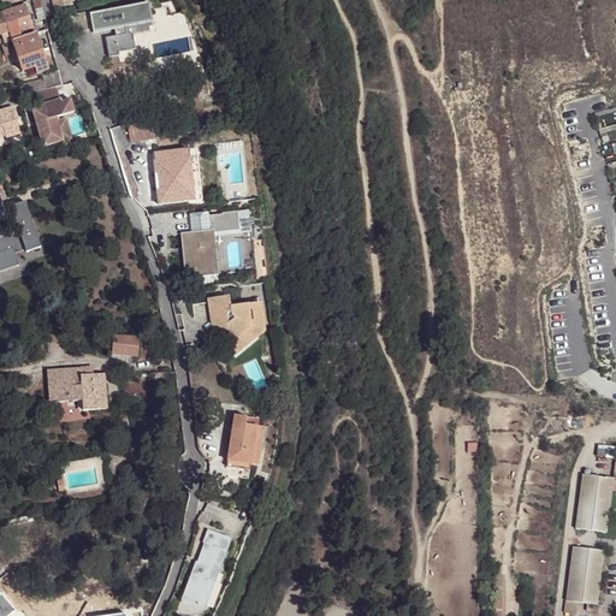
[(5,43),(13,41),(23,71),(35,67),(37,75),(48,71),(36,34),(49,29),(41,0),(31,0),(39,25),(34,27),(30,29),(10,35),(10,33),(3,35),(5,43)]
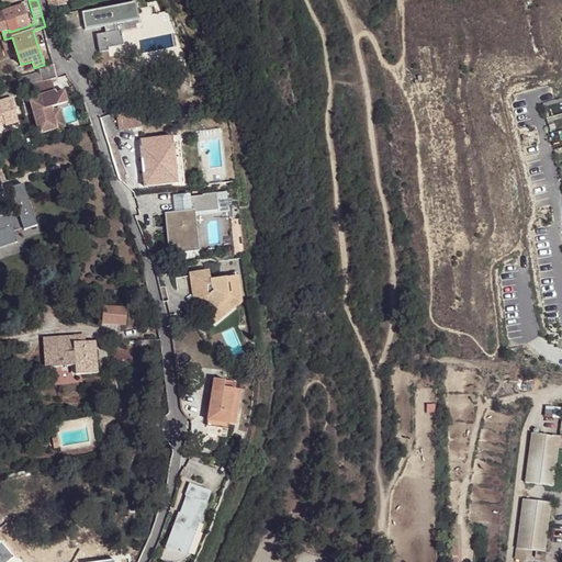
[(136,3),(81,11),(85,29),(85,31),(96,30),(108,27),(109,34),(97,36),(99,54),(108,53),(108,49),(123,46),(121,32),(119,32),(116,33),(114,25),(117,25),(138,21),(136,3)]
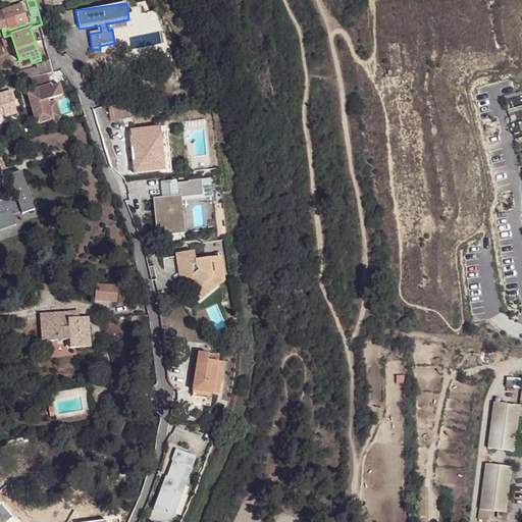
[(8,30),(25,24),(29,22),(22,4),(2,10),(4,16),(8,28),(8,30)]
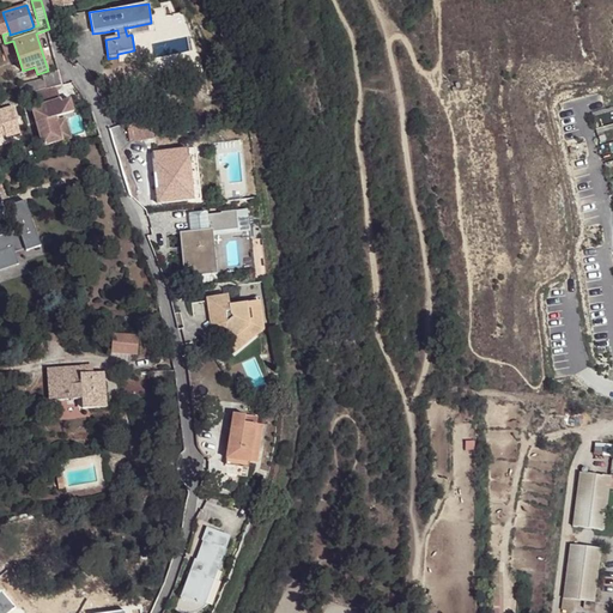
[(56,61),(53,48),(47,49),(49,62),(56,61)]
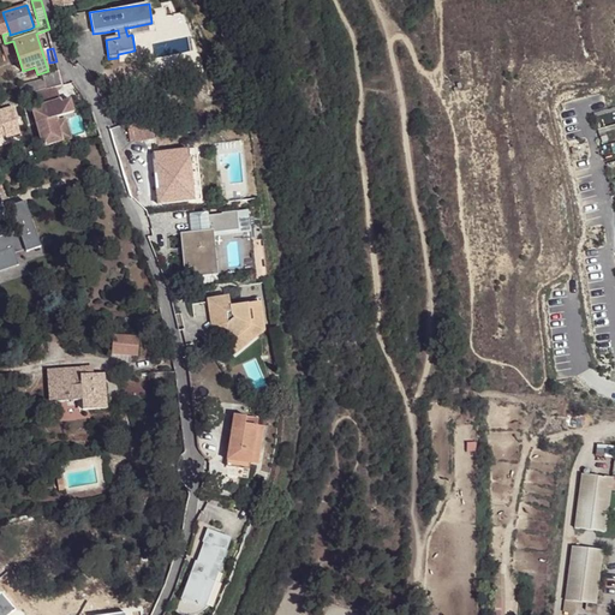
[(63,85),(61,83),(59,71),(43,75),(45,81),(47,89),(63,85)]
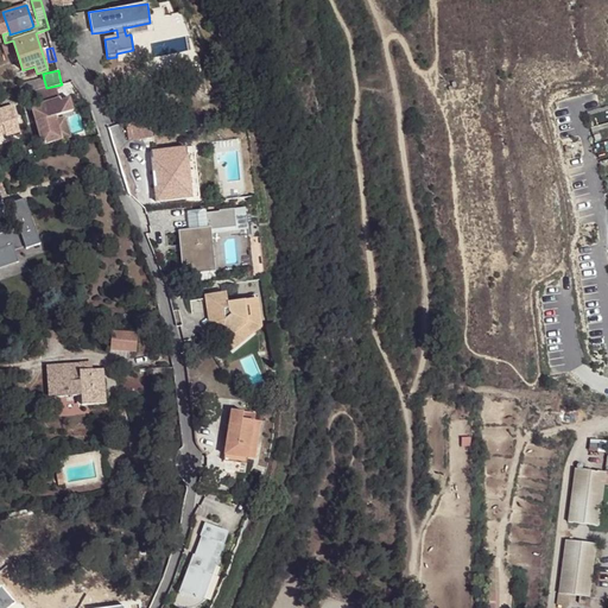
[(32,92),(42,89),(39,81),(30,84),(32,92)]
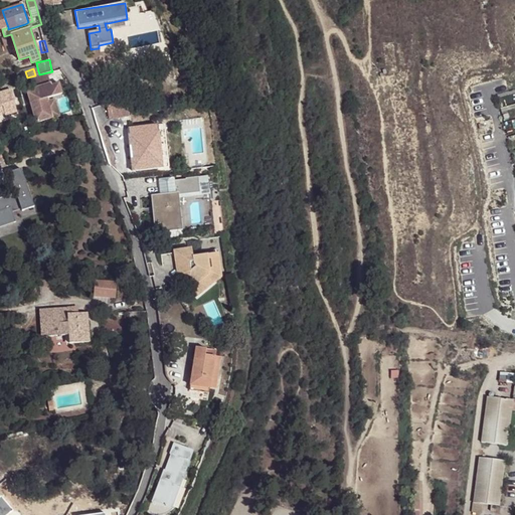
[(47,101),(45,95),(59,90),(56,79),(48,82),(48,79),(32,84),(33,88),(26,90),(36,122),(52,117),(47,101)]
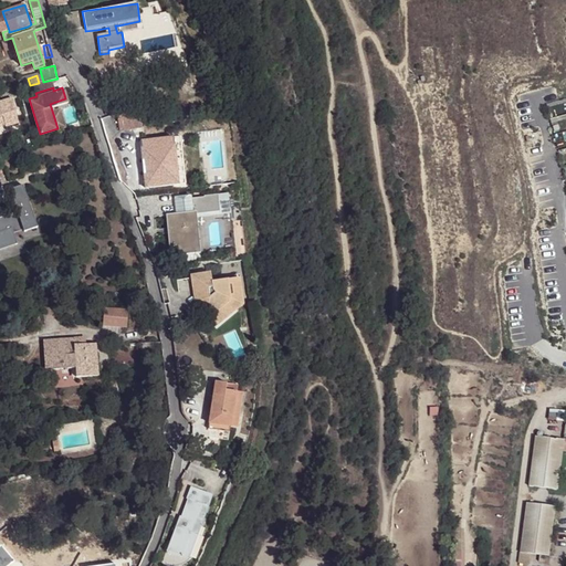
[(11,97),(0,101),(0,125),(4,124),(4,125),(18,122),(16,111),(11,97)]
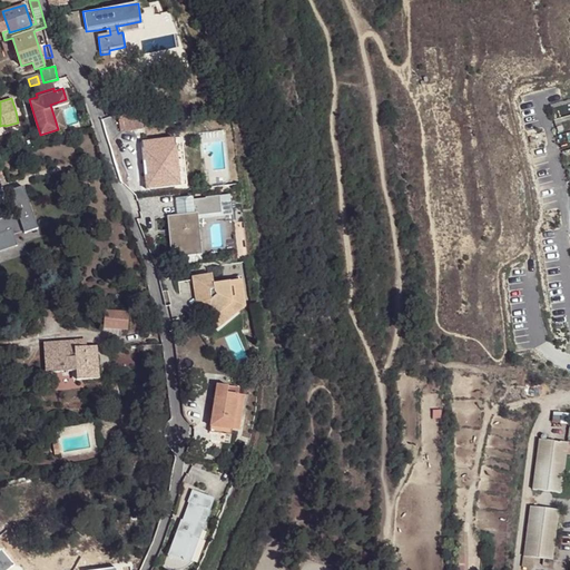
[(67,127),(61,109),(52,111),(58,129),(67,127)]
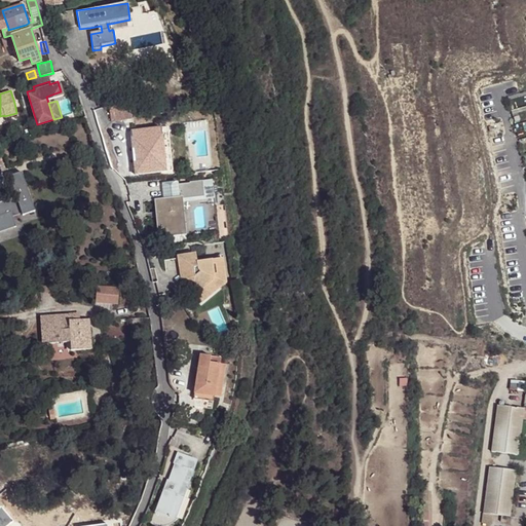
[(133,101),(108,106),(111,119),(139,114),(139,113),(139,101),(133,101)]
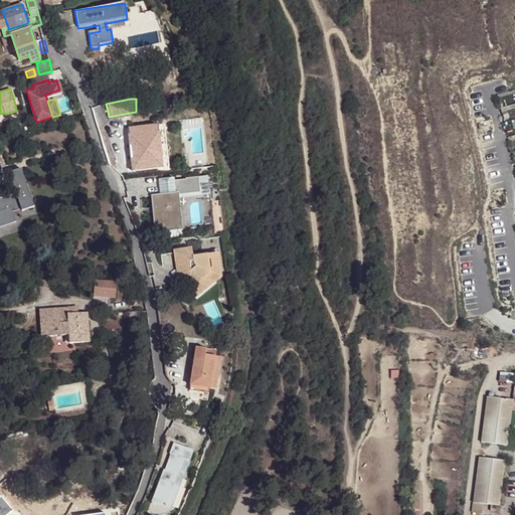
[(165,124),(128,128),(129,135),(159,131),(163,168),(169,167),(165,124)]
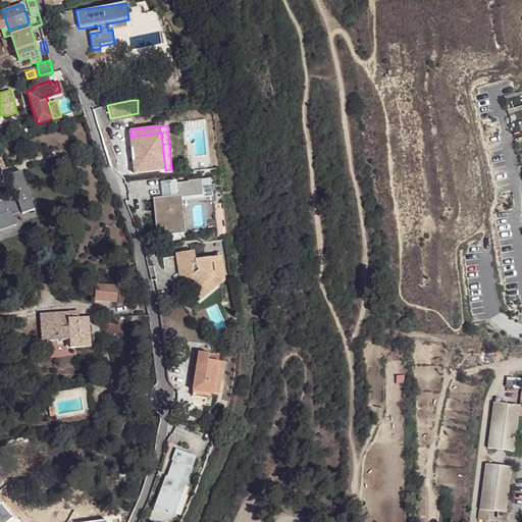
[(161,133),(131,137),(135,173),(165,170),(161,133)]
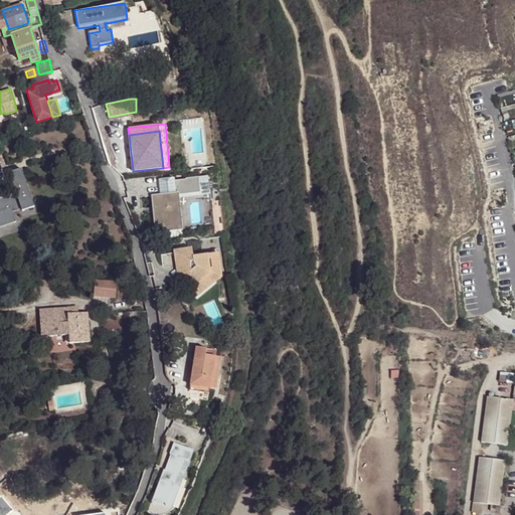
[(21,168),(9,172),(14,189),(0,194),(0,193),(0,226),(16,221),(13,211),(21,207),(22,210),(34,206),(21,168)]
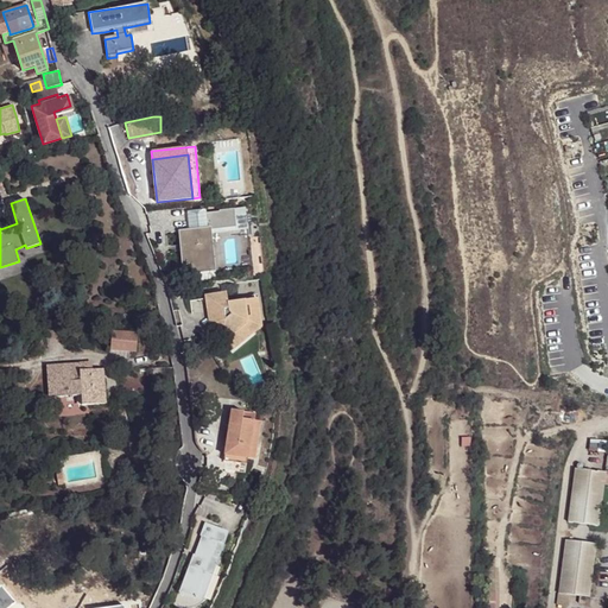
[(207,210),(188,211),(190,234),(185,234),(184,235),(183,235),(183,236),(183,238),(185,265),(190,264),(191,274),(213,272),(208,230),(236,227),(235,215),(247,214),(246,208),(220,210),(220,211),(207,213),(207,210)]
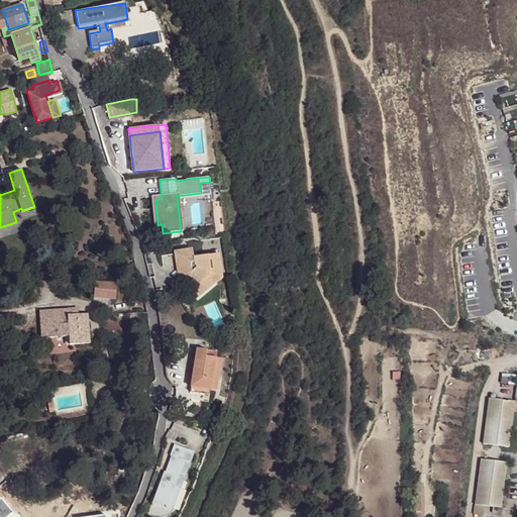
[(194,251),(163,255),(166,279),(173,290),(180,284),(184,280),(187,285),(196,296),(206,289),(202,283),(210,276),(220,276),(218,254),(202,256),(201,250),(194,251)]
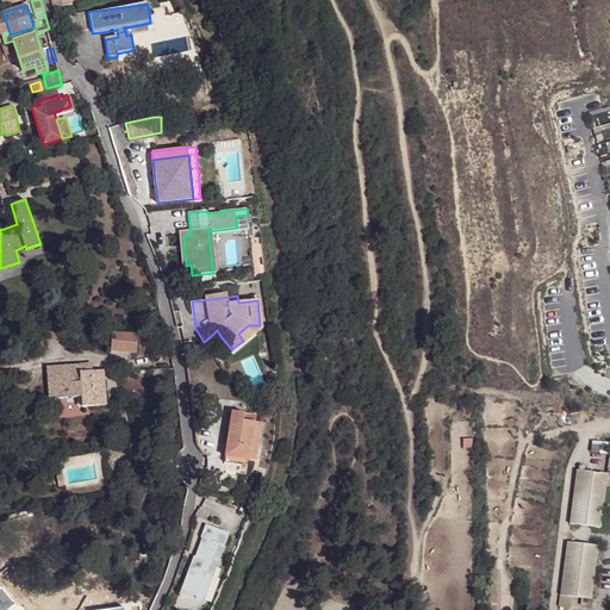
[(243,341),(260,328),(260,325),(248,325),(238,334),(243,341)]
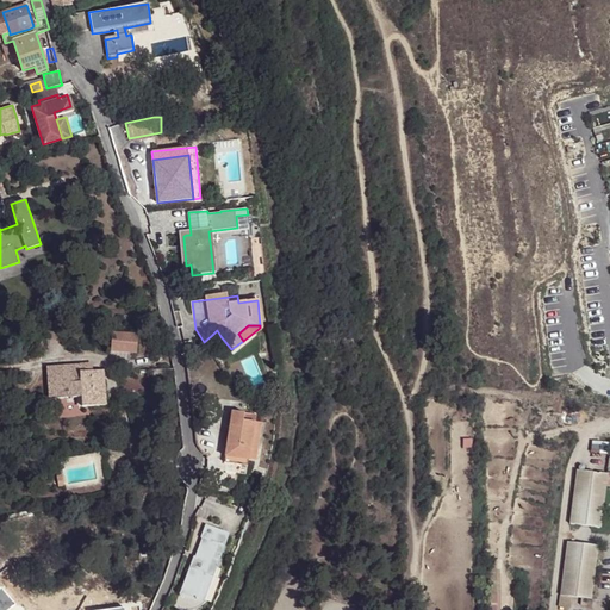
[(113,331),(111,352),(137,354),(138,334),(113,331)]
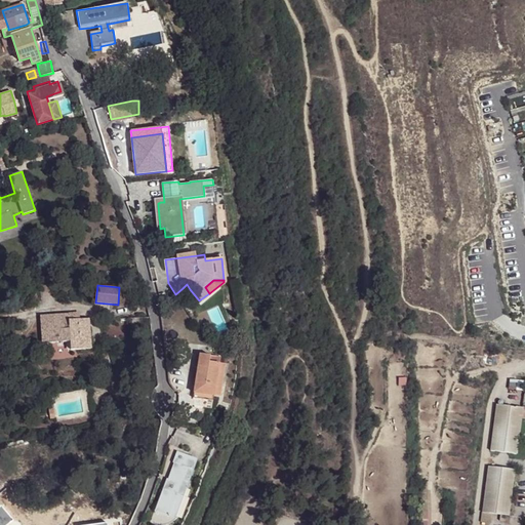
[(70,321),(69,315),(41,316),(41,324),(42,344),(69,341),(70,350),(89,349),(88,322),(88,319),(78,320),(70,321)]
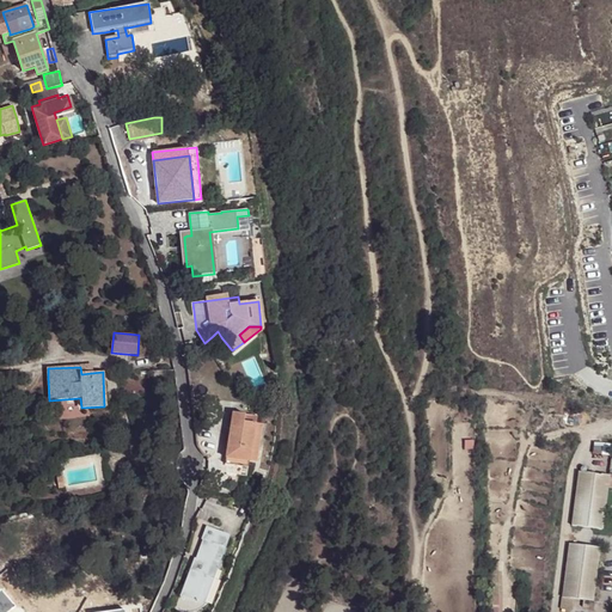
[(245,423),(246,416),(234,414),(226,465),(249,469),(250,464),(251,464),(251,463),(256,426),(245,423)]
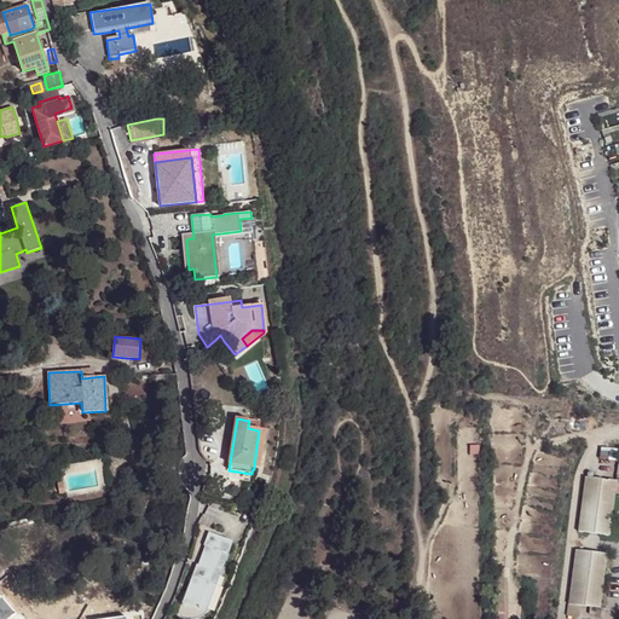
[(267,432),(259,431),(254,468),(261,469),(267,432)]
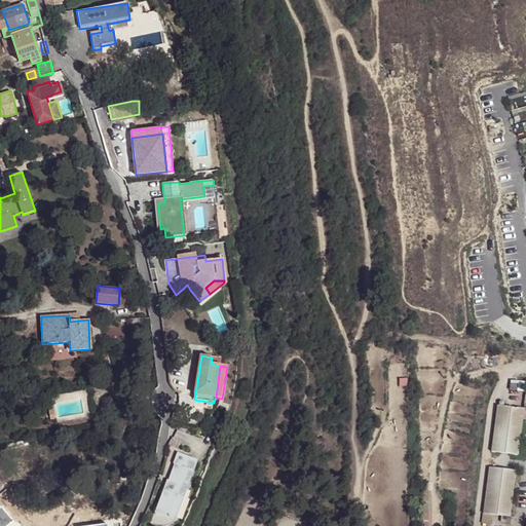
[(517,417),(516,427),(525,427),(525,403),(518,403),(517,417)]
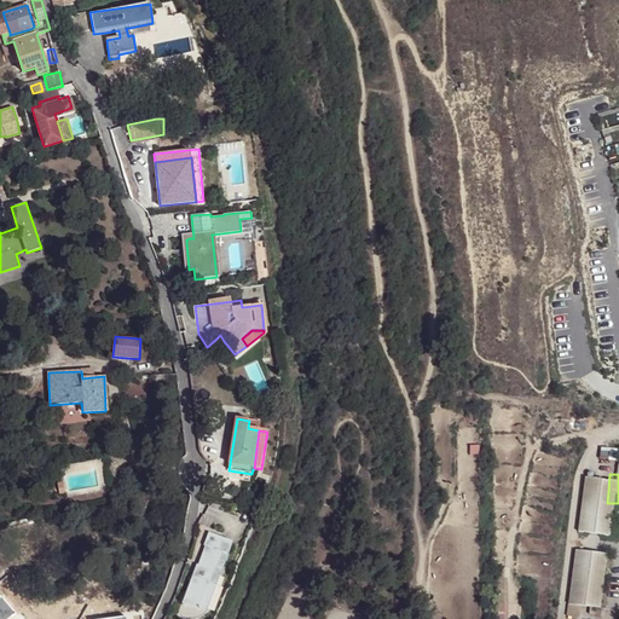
[(608,491),(578,489),(573,543),(603,545),(607,503),(608,491)]
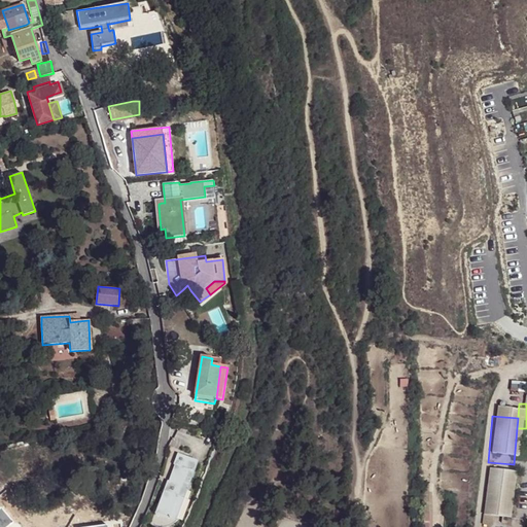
[(196,461),(175,453),(166,482),(168,485),(166,486),(165,487),(164,488),(163,488),(163,489),(153,514),(168,519),(173,504),(179,506),(196,461)]
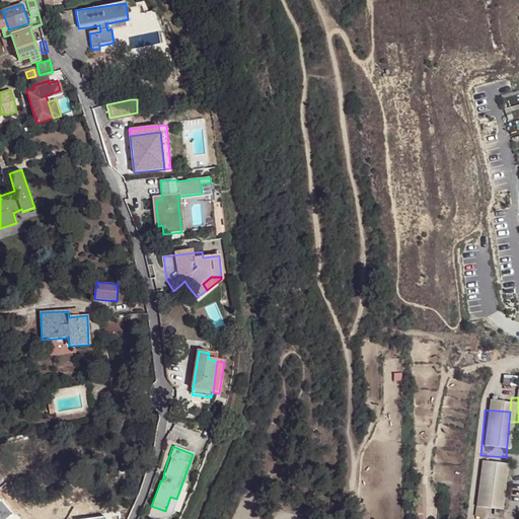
[(478,470),(474,516),(483,517),(500,518),(504,472),(478,470)]
